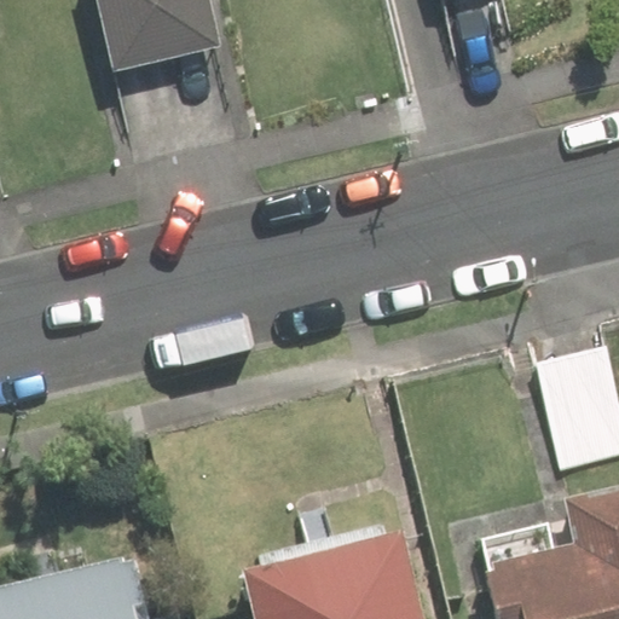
[(208,0),(100,0),(119,73),(221,47),(208,0)]
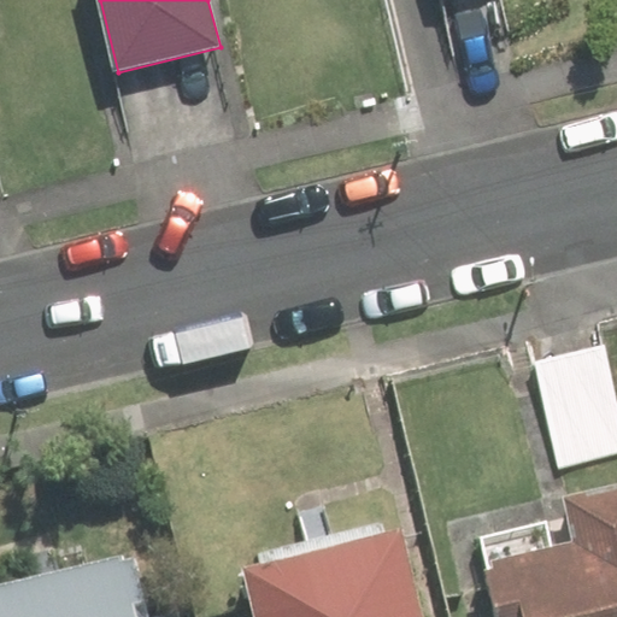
[(535,364),(558,469),(616,456),(616,397),(607,350),(535,364)]
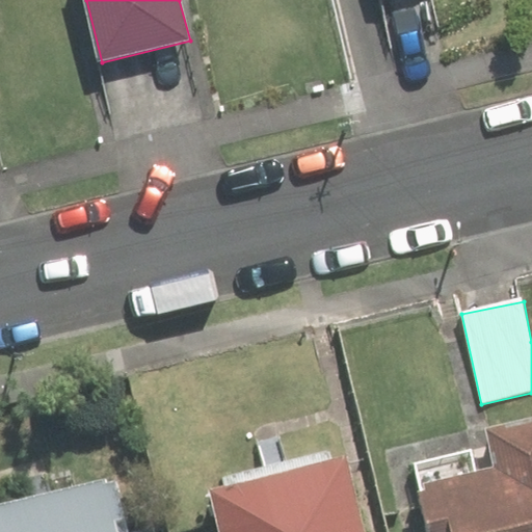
[(494,473),(426,485),(433,531),(531,531),(531,422),(486,431),(494,473)]
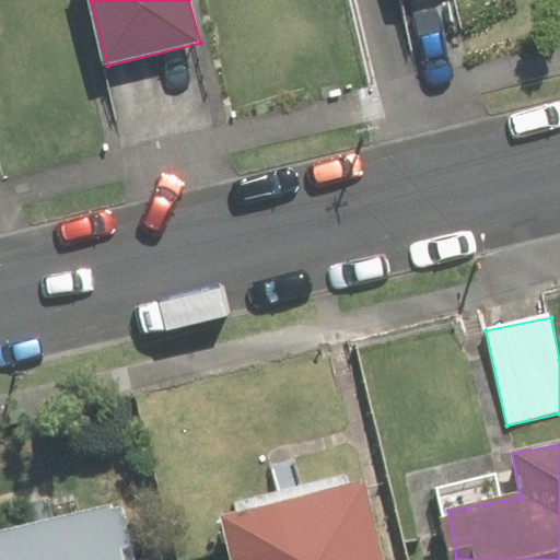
[(385,559),(366,481),(221,517),(232,559),(385,559)]
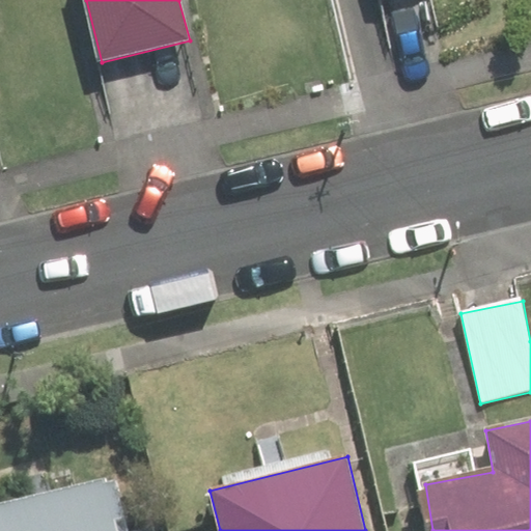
[(127,530),(115,477),(0,502),(0,530),(127,530)]
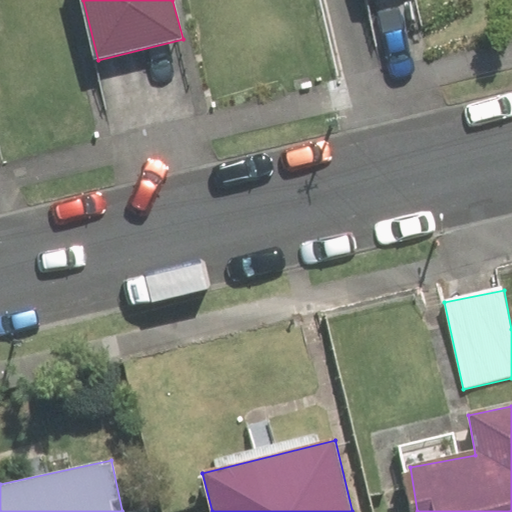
All buildings are outlined.
